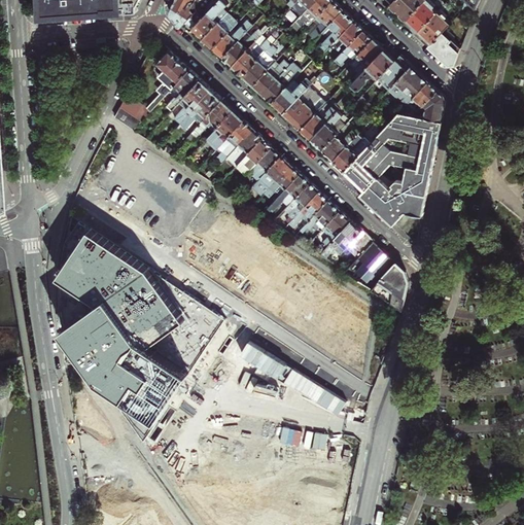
[(37,0),(39,19),(75,15),(124,12),(121,0),(37,0)]
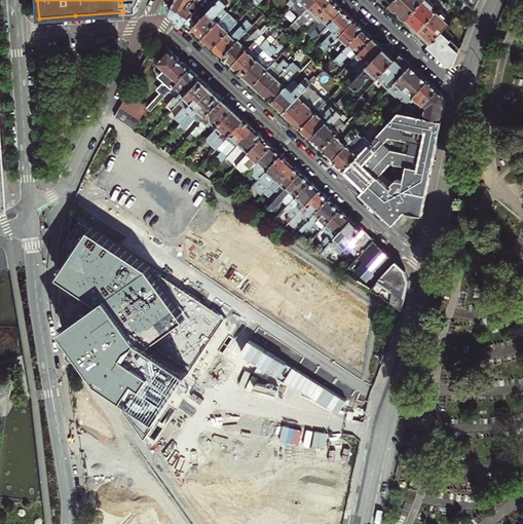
[(121,0),(123,12),(133,11),(139,0),(121,0)]
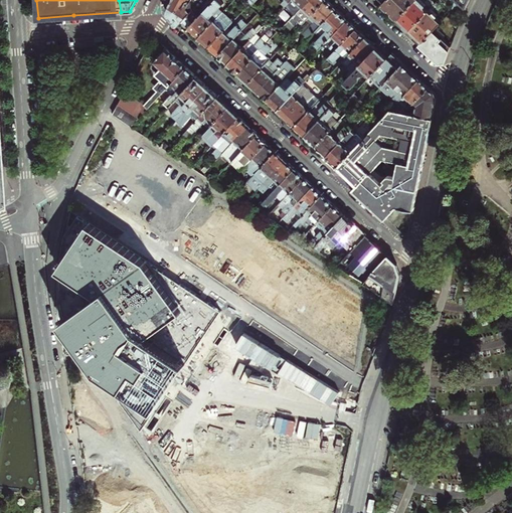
[(175,27),(180,22),(183,18),(191,10),(187,6),(189,0),(170,0),(166,8),(164,11),(165,15),(165,18),(175,27)]
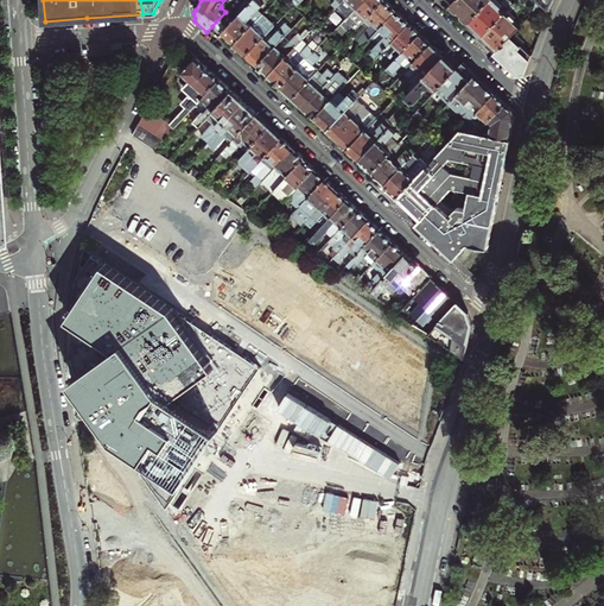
[(216,21),(213,26),(214,30),(220,33),(252,0),(223,0),(221,7),(226,12),(216,21)]
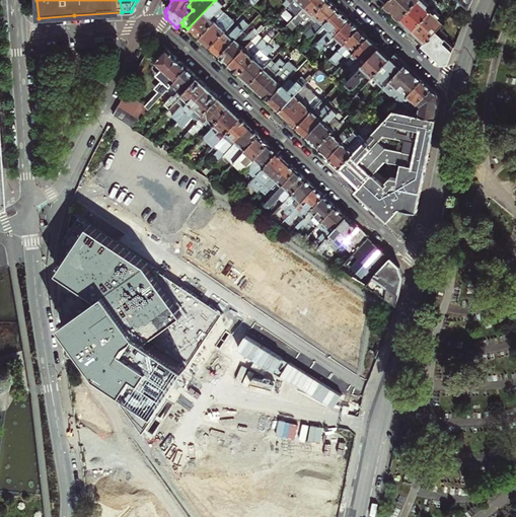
[(193,33),(199,39),(221,14),(217,10),(221,6),(215,0),(188,28),(193,33)]
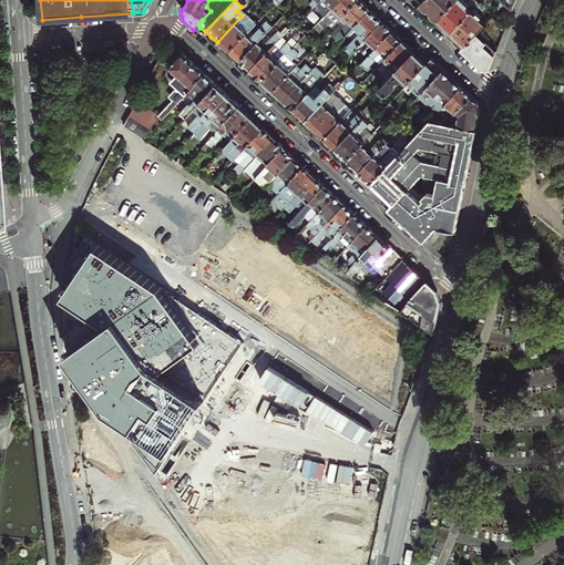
[(275,0),(270,6),(272,7),(274,9),(282,0),(275,0)]
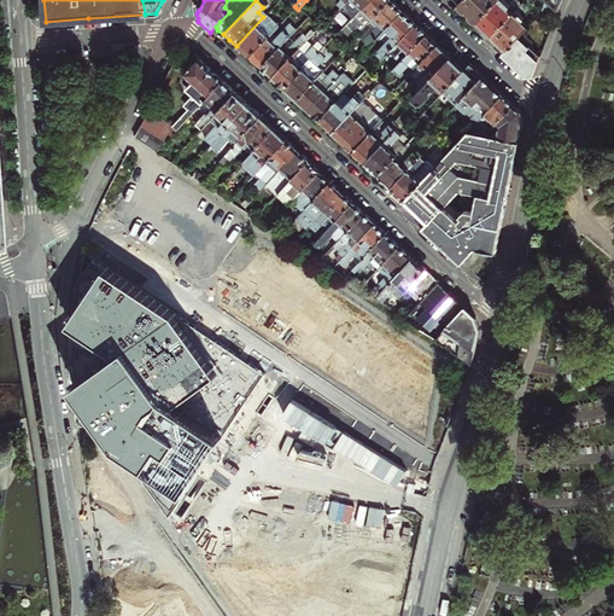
[(339,0),(338,3),(335,5),(339,10),(340,9),(349,0),(339,0)]
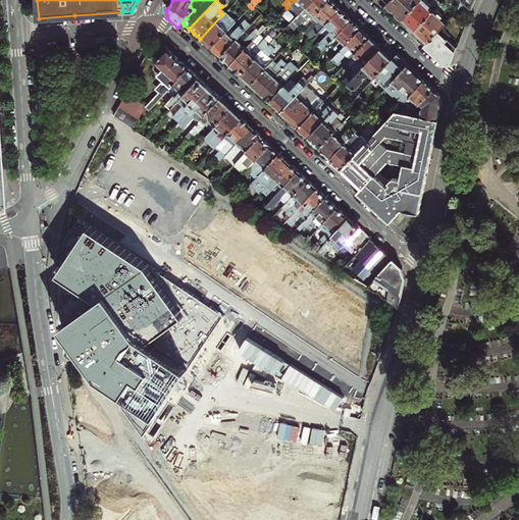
[(304,9),(297,16),(287,27),(293,32),(298,26),(302,30),(311,20),(328,2),(326,0),(311,0),(311,1),(313,2),(305,10),(304,9)]
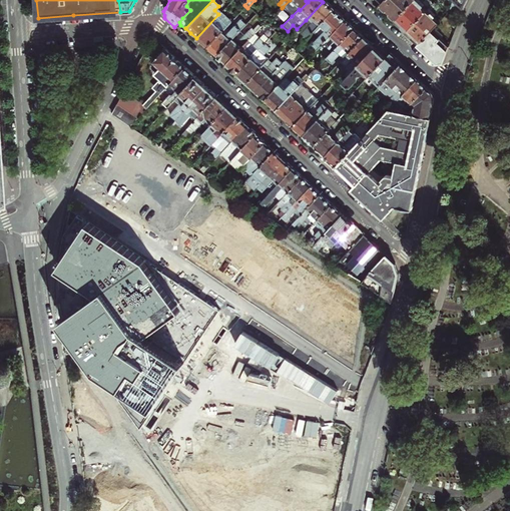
[(290,0),(283,7),(292,16),(299,9),(300,10),(308,2),(306,1),(306,0),(290,0)]
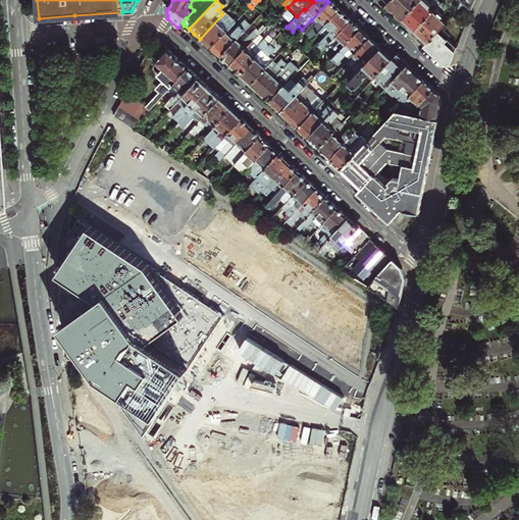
[(395,12),(402,19),(420,0),(390,0),(386,4),(395,12)]
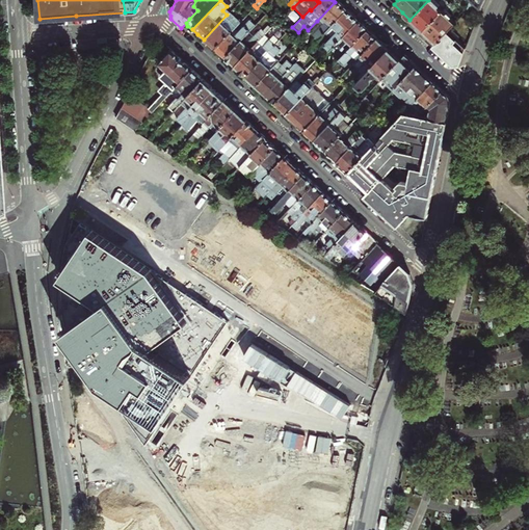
[(417,26),(422,31),(441,12),(442,10),(442,7),(439,4),(437,4),(434,3),(431,0),(428,0),(410,20),(417,26)]
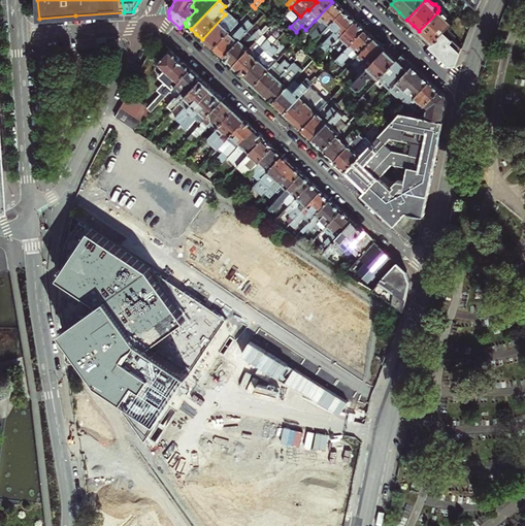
[(463,0),(476,10),(480,0),(463,0)]
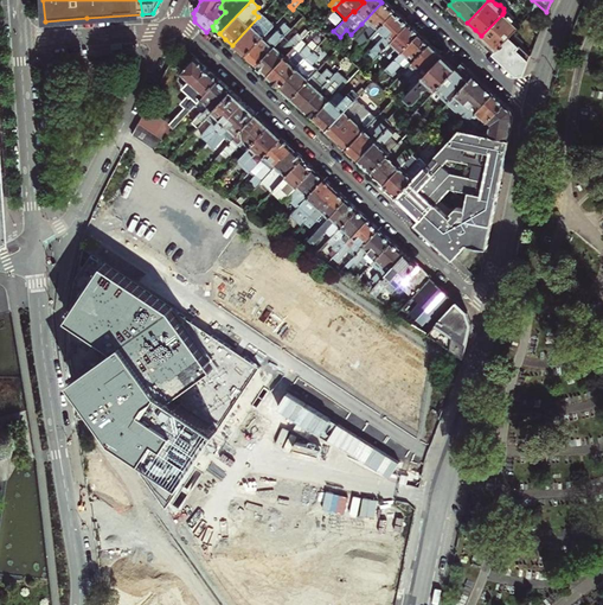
[(370,38),(393,13),(387,7),(382,2),(361,24),(367,30),(354,44),(357,46),(355,48),(354,49),(354,50),(355,51),(355,52),(357,52),(370,38)]
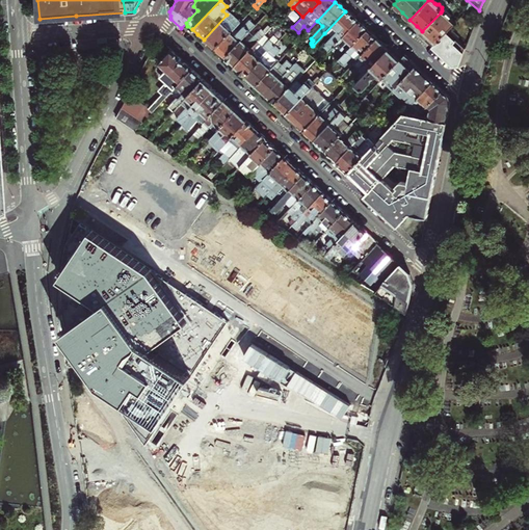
[(468,6),(464,14),(475,18),(478,11),(468,6)]
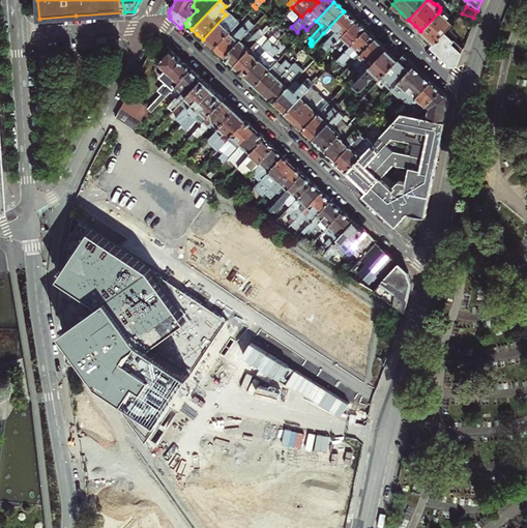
[(332,47),(355,23),(349,17),(344,11),(323,33),(328,39),(324,44),(320,49),(325,54),(332,47)]
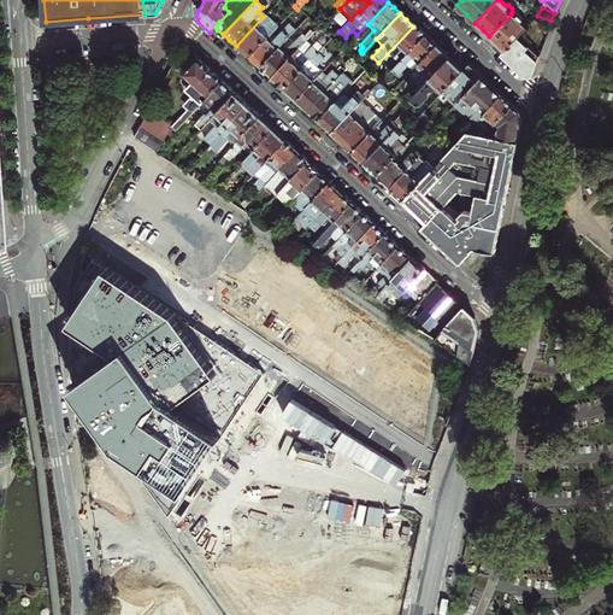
[(497,45),(504,51),(518,36),(525,28),(511,15),(489,36),(497,45)]
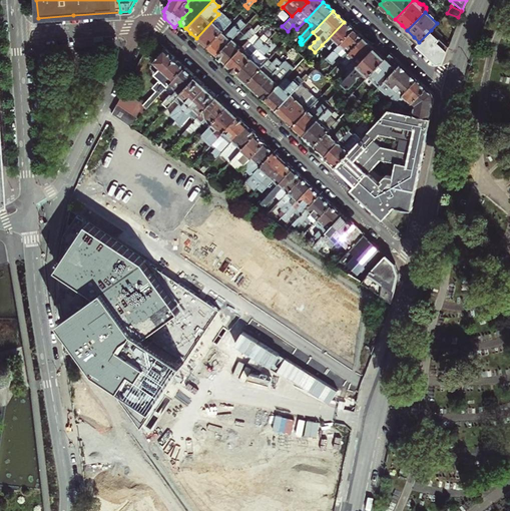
[(201,43),(206,48),(224,28),(230,22),(227,20),(227,21),(219,13),(218,14),(196,38),(201,43)]
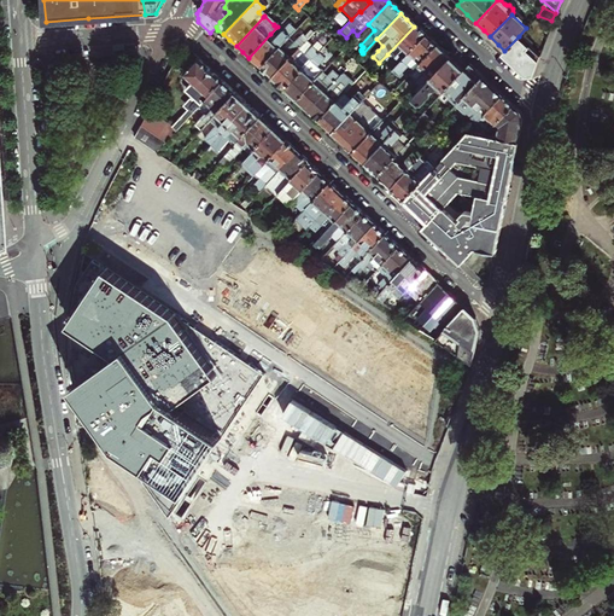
[(253,62),(258,68),(286,39),(293,30),(286,25),(274,38),(270,34),(249,58),(253,62)]
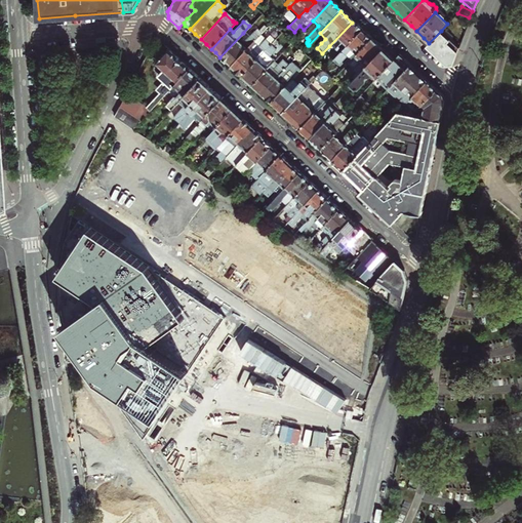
[(230,67),(258,36),(270,24),(267,22),(257,32),(255,30),(253,32),(253,31),(248,37),(243,33),(219,57),(225,63),(230,67)]
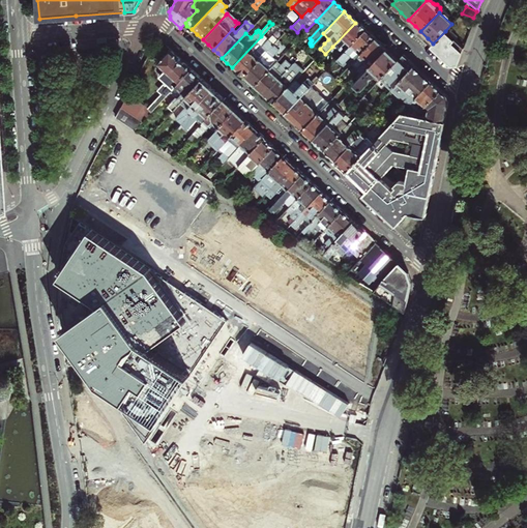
[(355,23),(332,47),(342,56),(346,52),(366,32),(360,27),(355,23)]
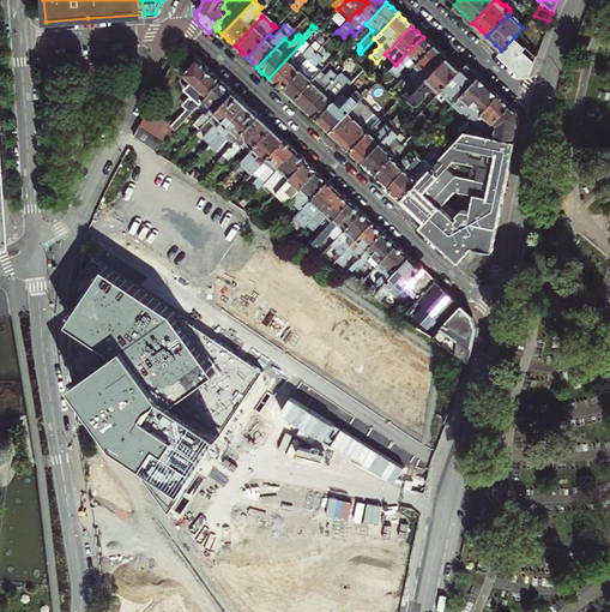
[(507,66),(525,47),(525,46),(515,36),(501,51),(496,57),(501,61),(507,66)]
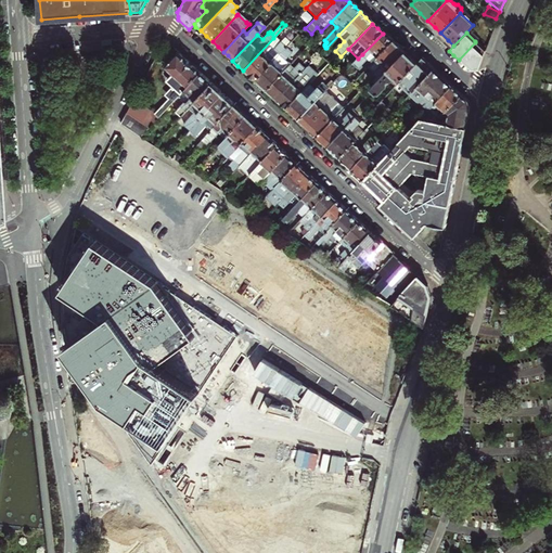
[(386,37),(383,34),(362,54),(358,59),(350,66),(357,71),(367,62),(370,65),(393,42),(386,37)]
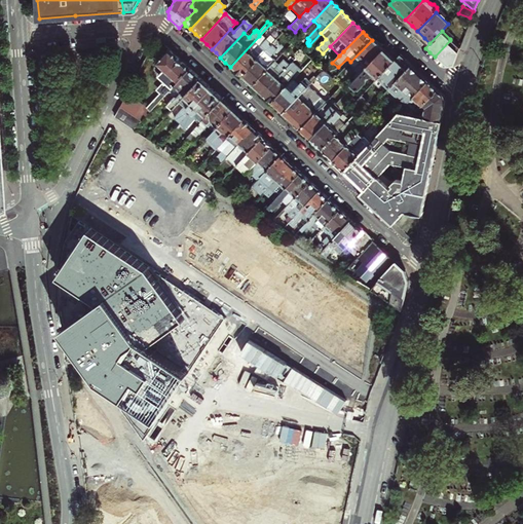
[(235,72),(240,76),(269,45),(274,41),(268,36),(264,41),(259,36),(230,67),(235,72)]
